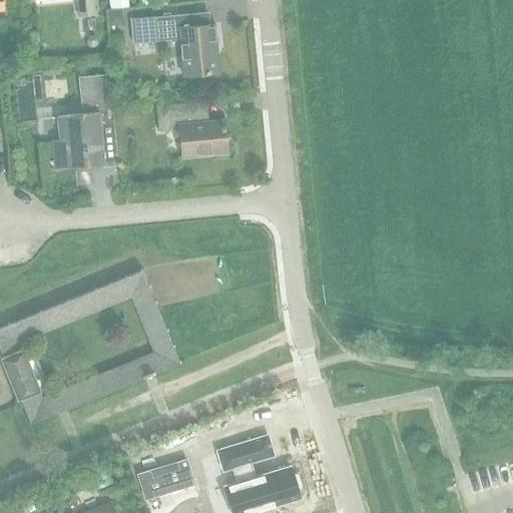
[(77,0),(79,14),(95,12),(93,0),(77,0)]
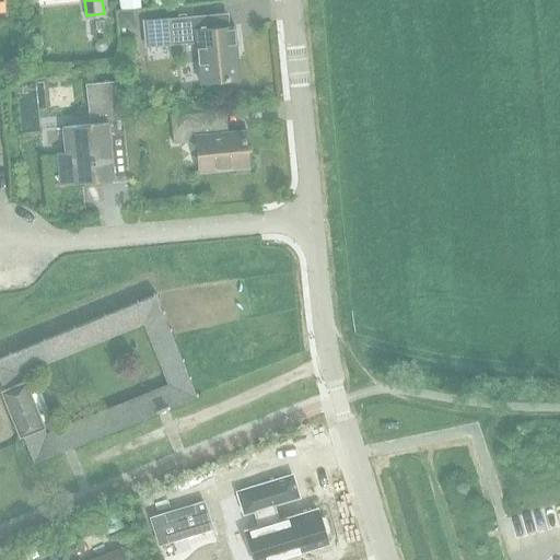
[(200,81),(238,77),(233,25),(220,26),(219,13),(143,20),(146,45),(196,41),(200,81)]
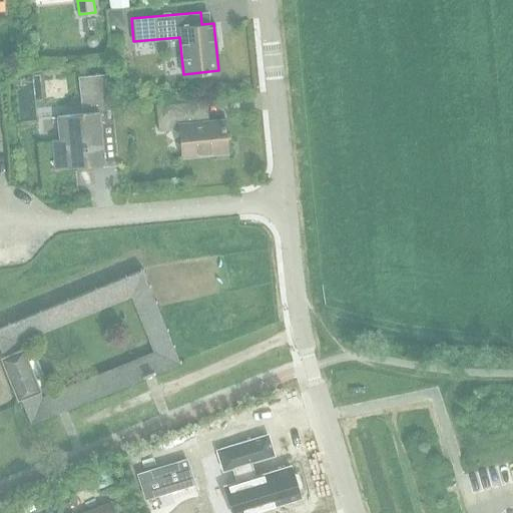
[(105,122),(101,85),(99,73),(77,75),(81,112),(56,114),(59,138),(51,139),(54,168),(75,165),(74,158),(85,156),(86,164),(102,163),(98,123),(105,122)]
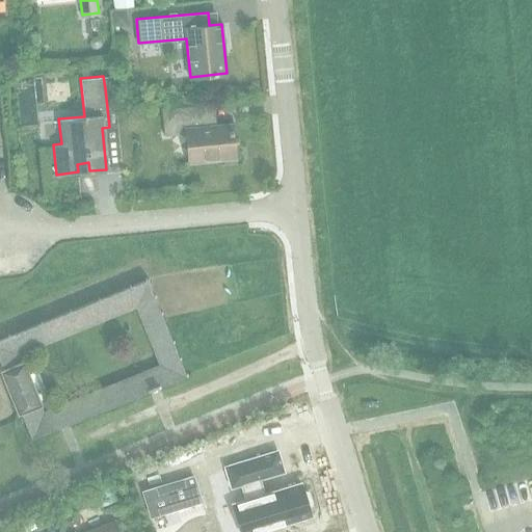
[(188,161),(234,156),(231,123),(212,125),(211,116),(205,116),(204,104),(162,108),(164,134),(185,132),(188,161)]
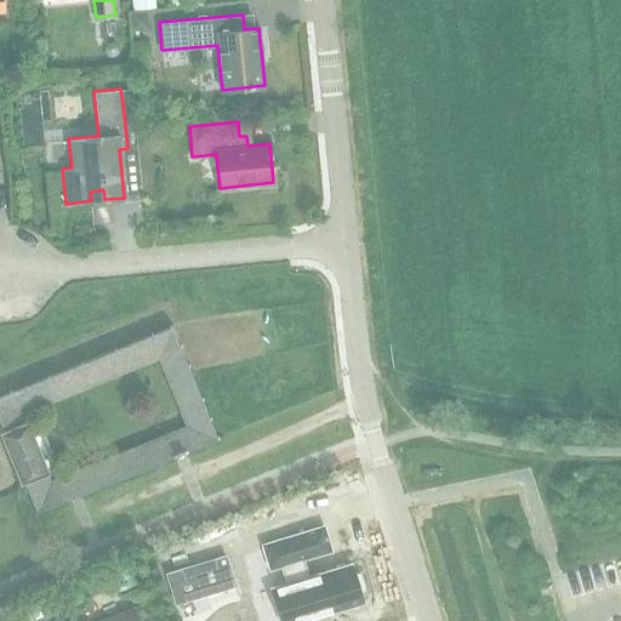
[(0,425),(1,429),(0,429),(0,437),(20,484),(23,482),(35,512),(216,438),(170,326),(0,396),(0,425)]
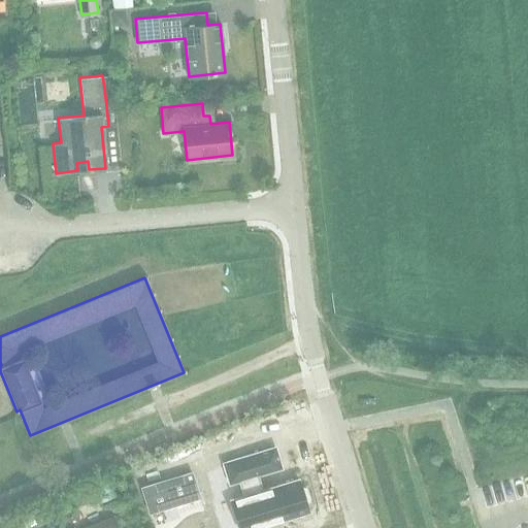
[(273,448),(224,463),(229,483),(239,480),(244,495),(230,500),(238,527),(251,527),(308,510),(306,503),(309,499),(305,488),(301,487),(298,479),(262,490),(257,474),(279,467),(273,448)]
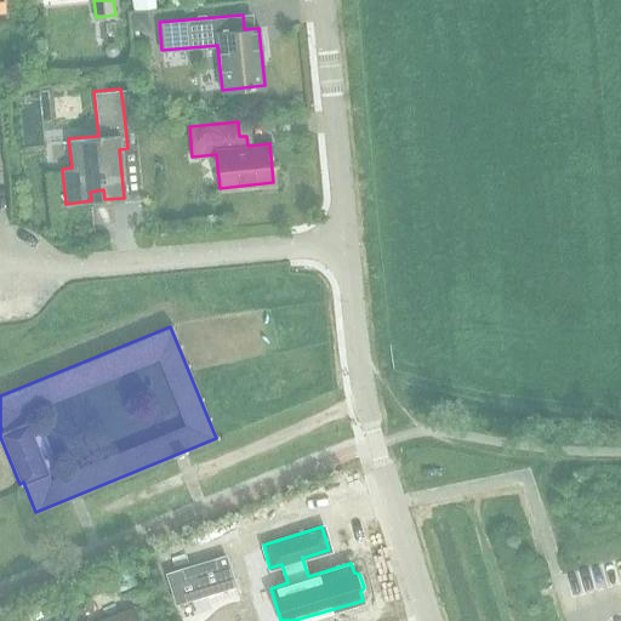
[(224,556),(167,573),(176,602),(234,585),(224,556)]
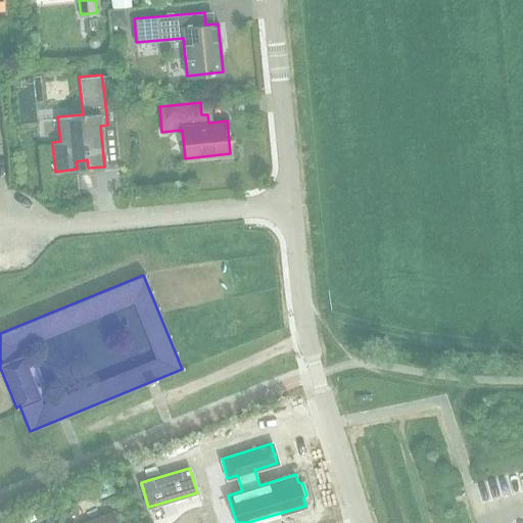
[(119,522),(113,511),(84,522),(75,522),(69,522),(119,522)]
